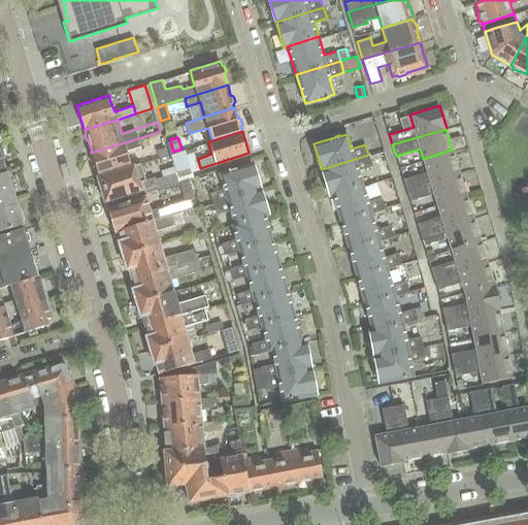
[(97,172),(98,174),(131,164),(127,150),(140,145),(138,138),(91,153),(94,162),(93,165),(95,170),(97,172)]
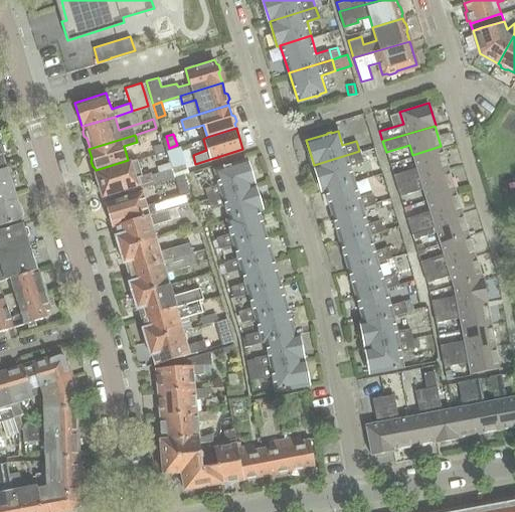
[(161,142),(152,145),(155,152),(164,150),(161,142)]
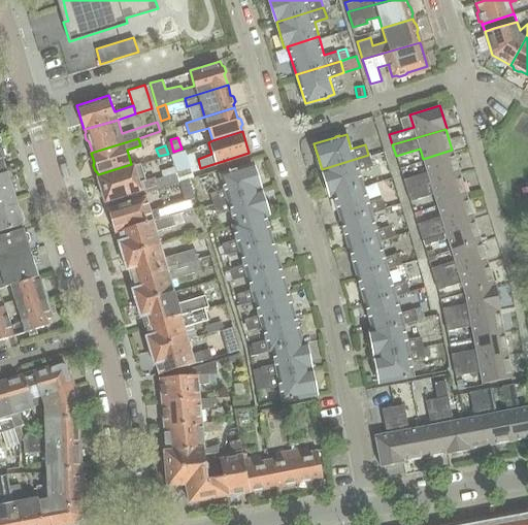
[(383,151),(374,153),(377,163),(387,160),(384,150),(383,151)]
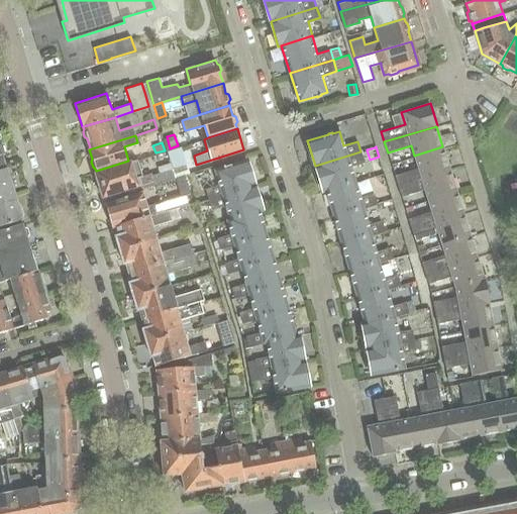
[(394,172),(398,184),(449,168),(442,146),(414,156),(417,165),(394,172)]
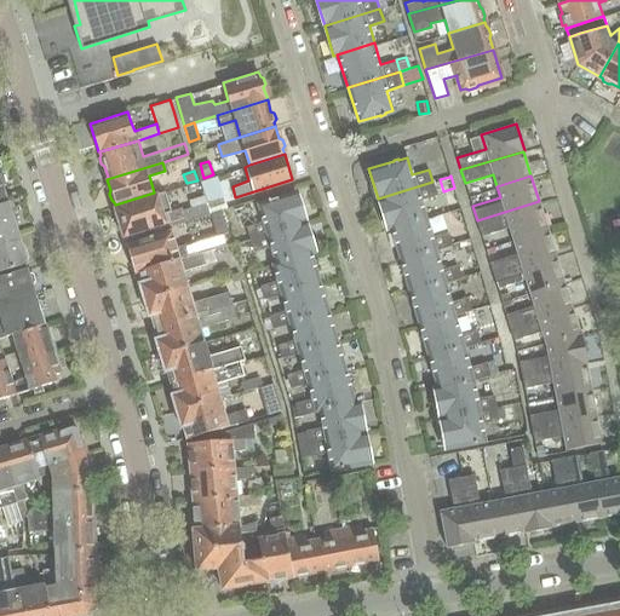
[(391,228),(428,217),(422,199),(436,194),(432,182),(378,199),(388,228),(391,228)]
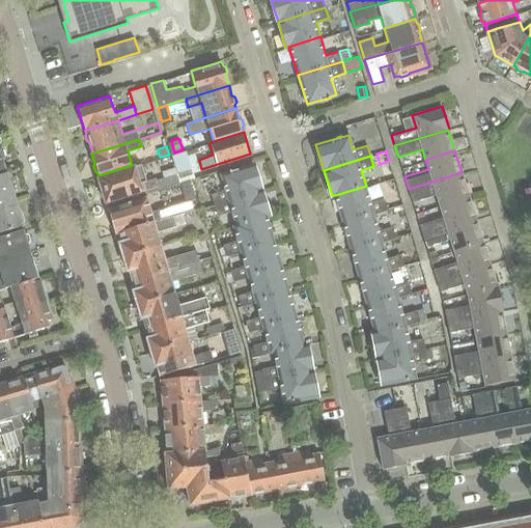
[(146,193),(178,183),(175,173),(157,179),(156,176),(146,179),(141,164),(136,165),(136,164),(132,165),(99,175),(100,179),(99,182),(101,189),(103,191),(107,201),(145,189),(146,193)]
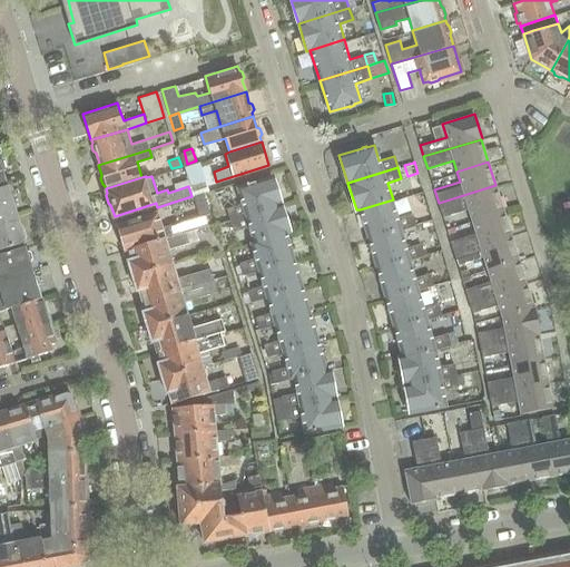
[(229,218),(281,203),(272,176),(236,187),(241,203),(226,207),(229,218)]
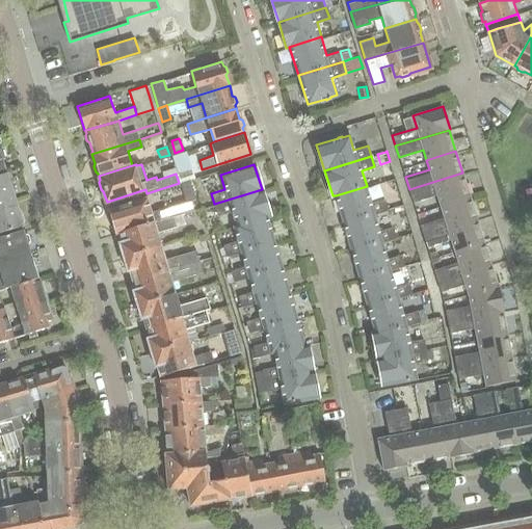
[(178,173),(177,173),(180,181),(194,177),(191,168),(178,173)]
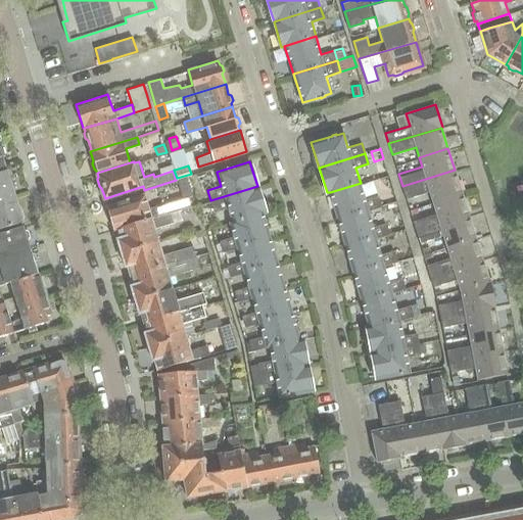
[(0,199),(13,196),(11,187),(13,184),(9,173),(6,172),(5,170),(0,171),(0,199)]
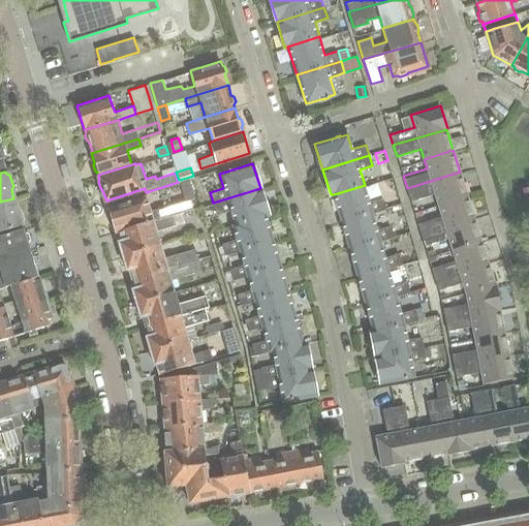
[(460,172),(407,188),(411,200),(435,193),(438,205),(467,195),(460,172)]
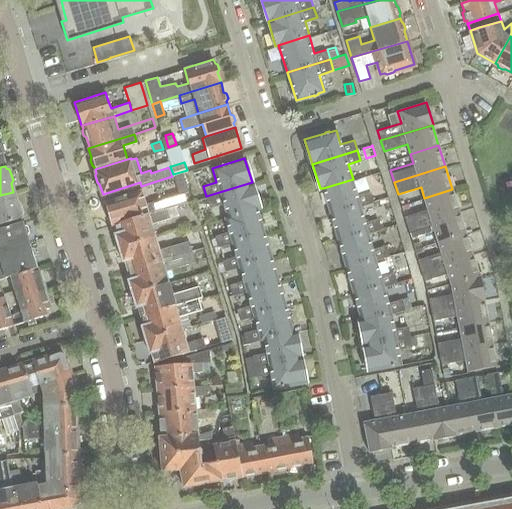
[(370,190),(357,194),(353,179),(323,188),(330,214),(360,205),(361,206),(374,202),(370,190)]
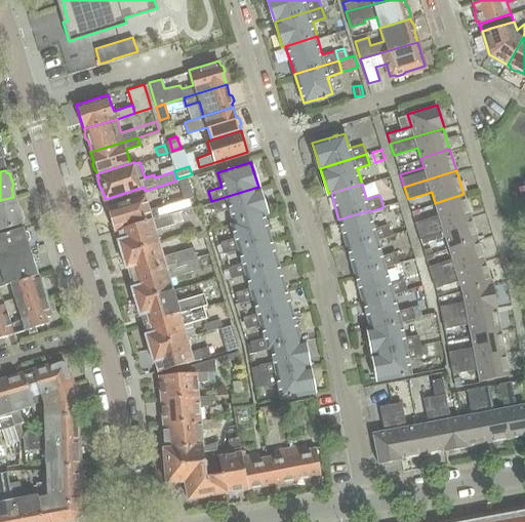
[(233,222),(263,213),(266,212),(258,187),(211,201),(214,212),(229,208),(232,221),(233,222)]
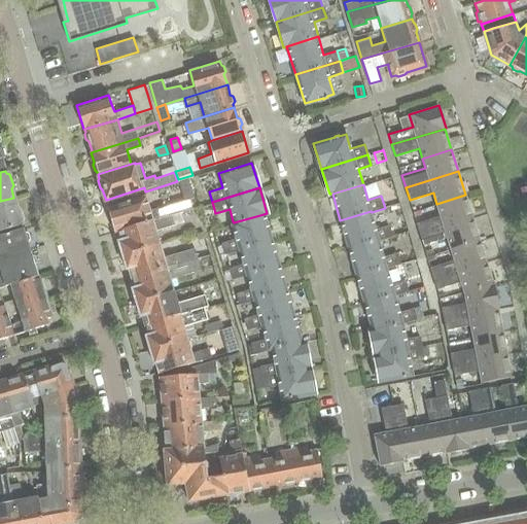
[(189,197),(150,209),(146,195),(108,207),(115,231),(117,231),(170,213),(171,214),(192,207),(189,197)]
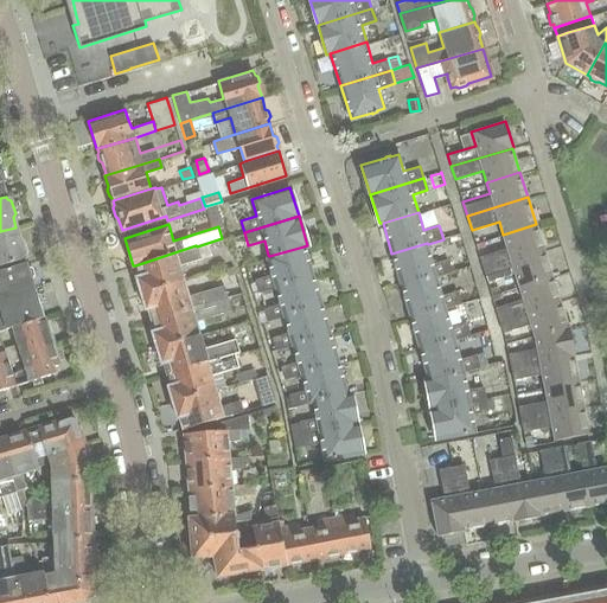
[(479,256),(483,269),(544,250),(536,224),(503,235),(506,248),(479,256)]
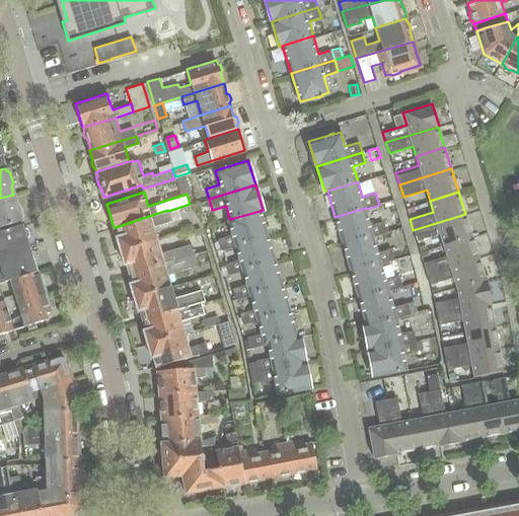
[(0,227),(12,223),(21,220),(21,217),(23,215),(19,204),(16,203),(13,195),(0,198),(0,227)]
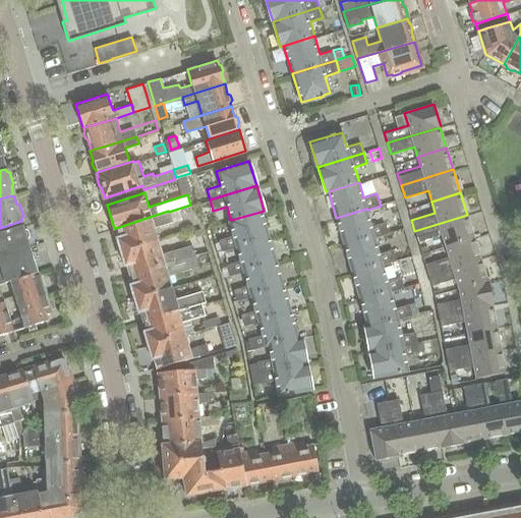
[(384,222),(371,225),(367,210),(366,209),(336,218),(344,244),(374,236),(387,232),(384,222)]
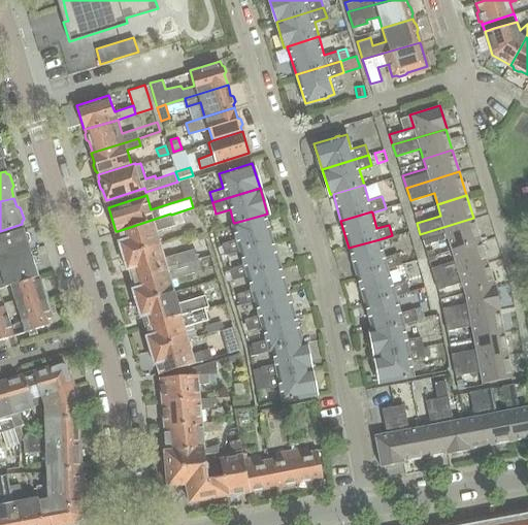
[(122,255),(161,243),(157,228),(173,224),(171,215),(170,214),(118,231),(121,240),(119,241),(122,255)]
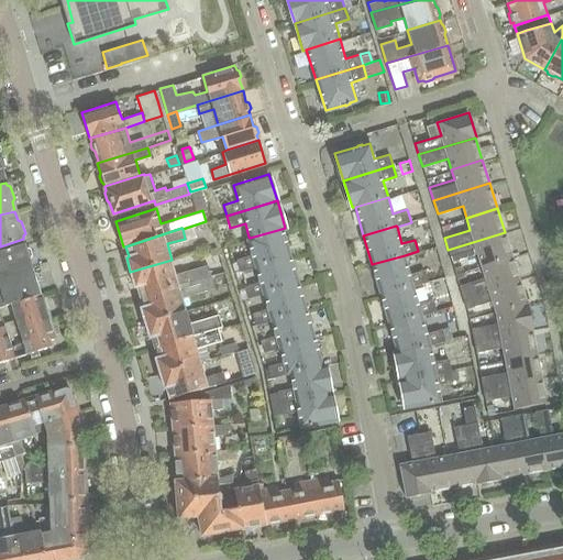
[(249,237),(246,238),(251,254),(236,259),(239,271),(254,266),(254,265),(289,255),(282,229),(250,238),(249,237)]
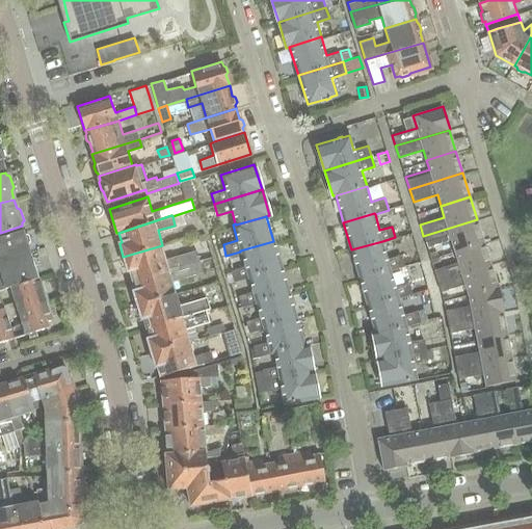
[(477,219),(423,236),(427,246),(451,239),(454,250),(483,241),(477,219)]
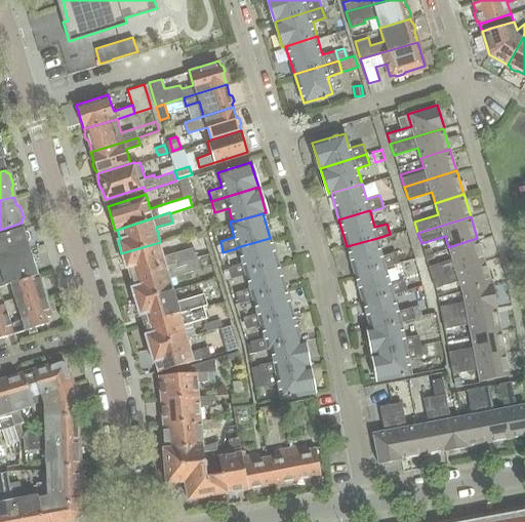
[(0,259),(31,250),(28,240),(30,237),(28,231),(25,230),(24,227),(13,230),(0,233),(0,259)]
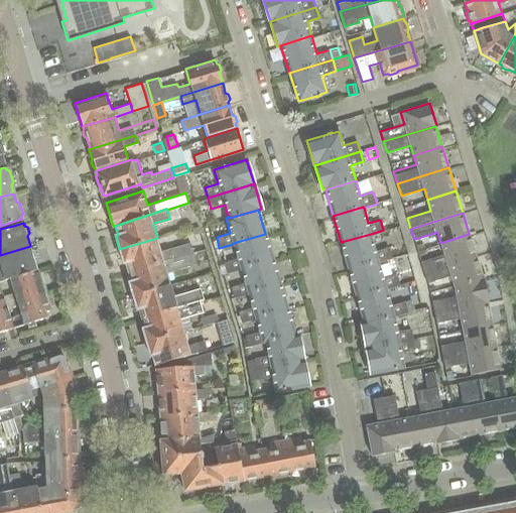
[(265,234),(233,243),(233,244),(237,258),(224,262),(227,273),(232,271),(240,269),(240,267),(273,258),(265,234)]
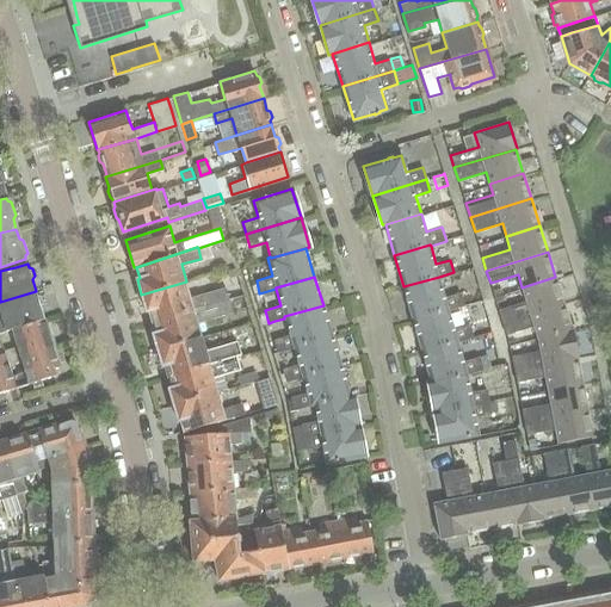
[(449,308),(449,310),(464,304),(461,291),(445,296),(439,277),(403,286),(413,317),(449,308)]
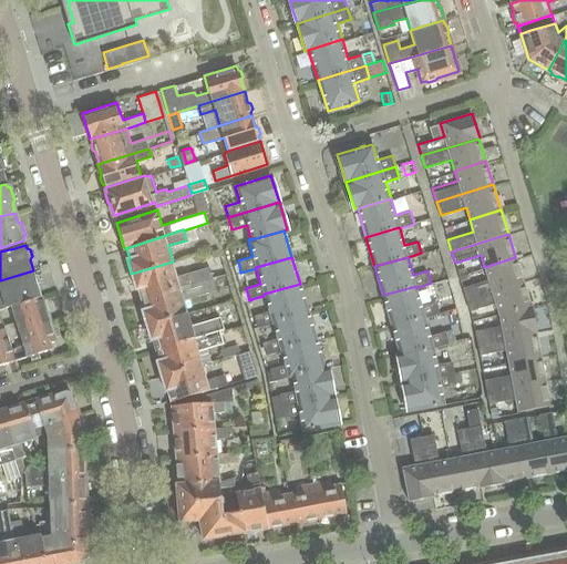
[(462,287),(466,298),(523,282),(515,257),(484,267),(487,279),(462,287)]
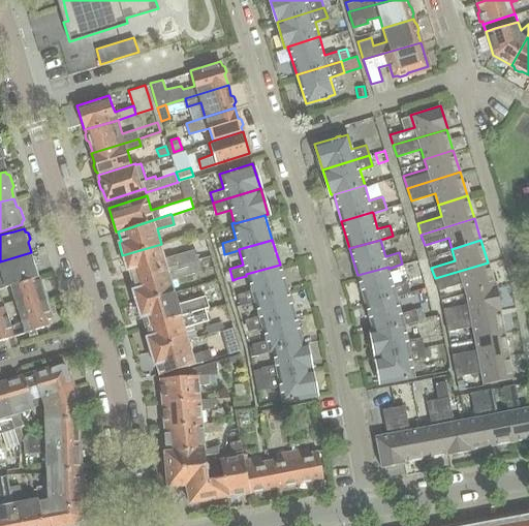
[(196,249),(165,258),(161,244),(122,255),(126,269),(129,268),(132,278),(199,259),(196,249)]
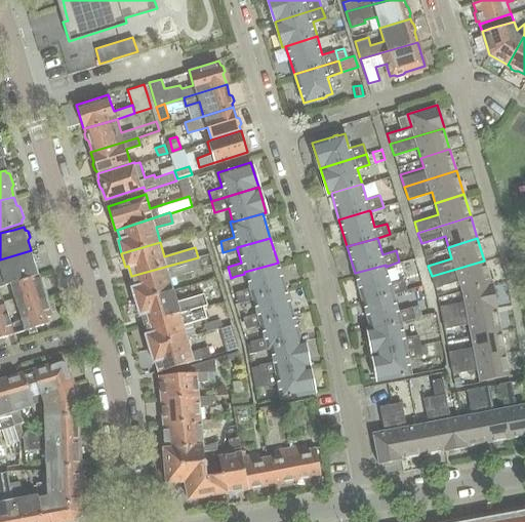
[(0,268),(2,274),(0,275),(0,285),(9,283),(38,274),(35,263),(37,261),(35,254),(32,253),(31,250),(0,259),(0,268)]
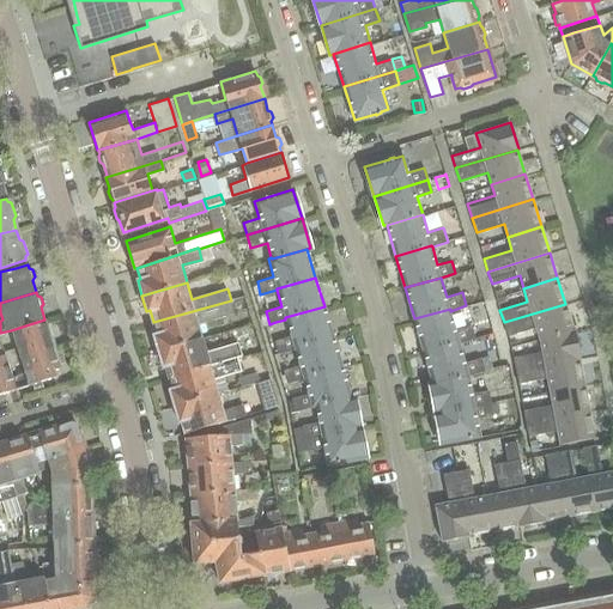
[(153,335),(158,349),(202,336),(199,323),(235,312),(231,300),(153,322),(156,334),(153,335)]
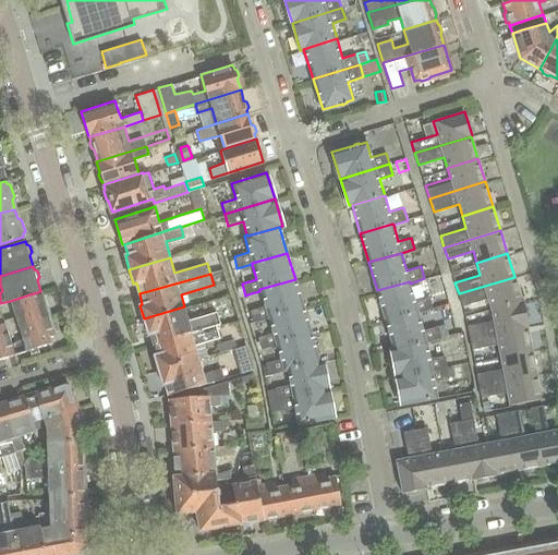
[(514,277),(459,293),(462,305),(487,297),(492,309),(522,301),(514,277)]
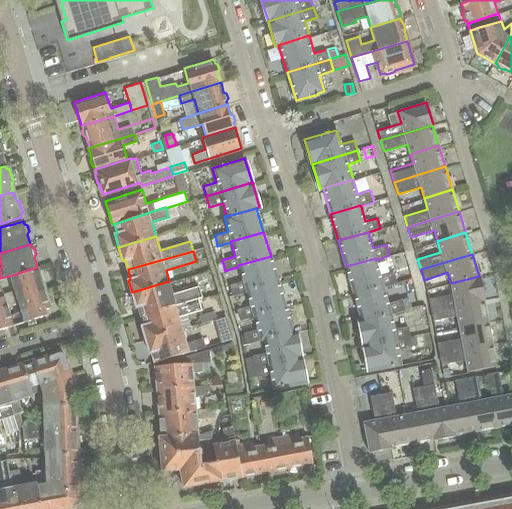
[(245,292),(245,290),(278,281),(271,256),(238,265),(238,267),(242,281),(231,284),(234,295),(245,292)]
